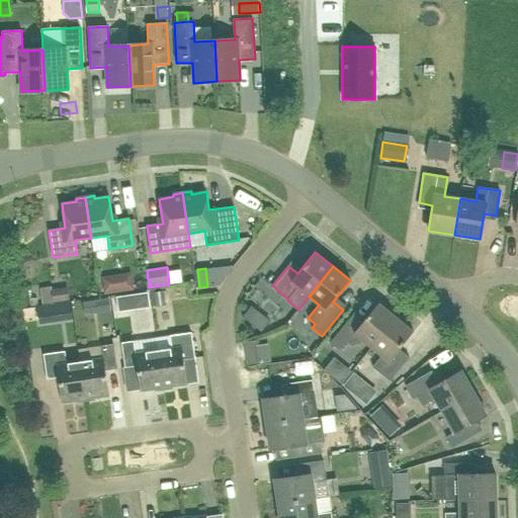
[(131,273),(102,277),(105,293),(133,289),(131,273)]
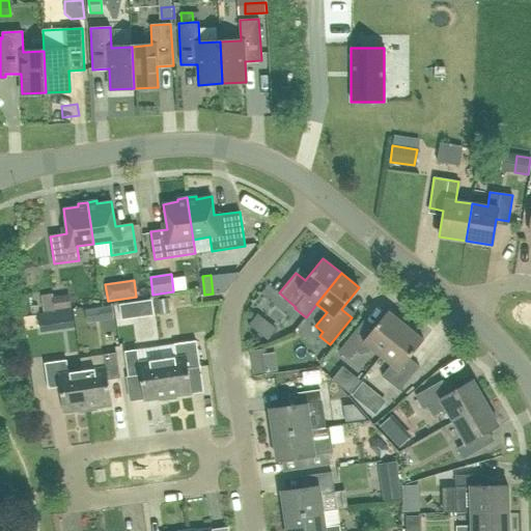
[(53,300),(54,310),(71,307),(68,298),(53,300)]
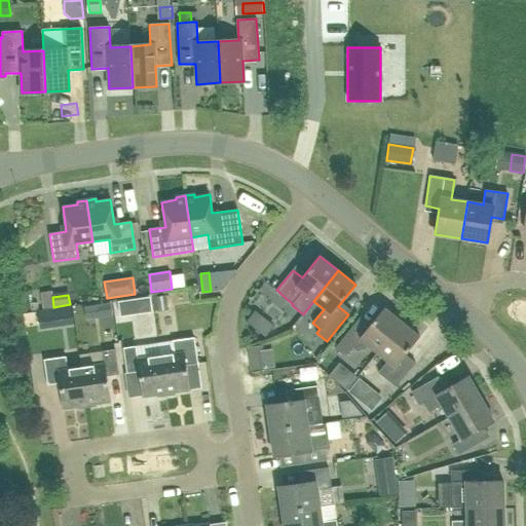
[(167,309),(165,296),(156,297),(158,310),(167,309)]
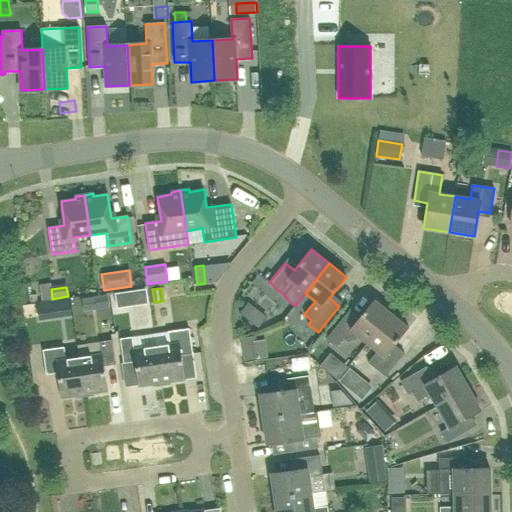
[(118,308),(132,306),(130,292),(116,294),(118,308)]
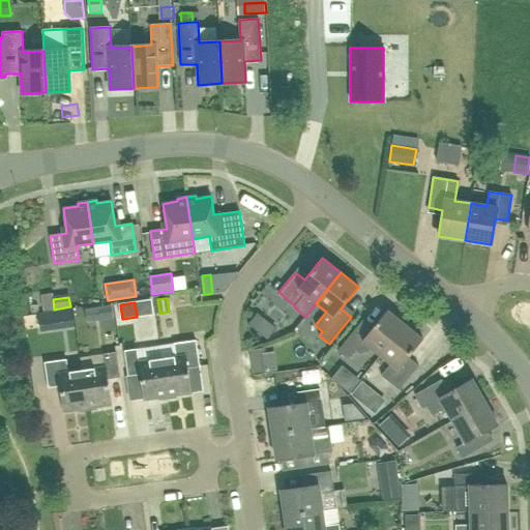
[(113,305),(86,310),(88,322),(114,318),(113,305)]
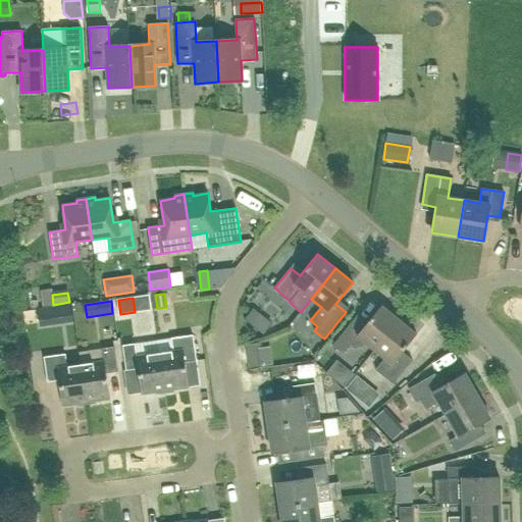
[(374,351),(399,320),(381,306),(364,327),(354,319),(332,346),(343,354),(350,346),(355,349),(362,347),(365,344),(374,351)]
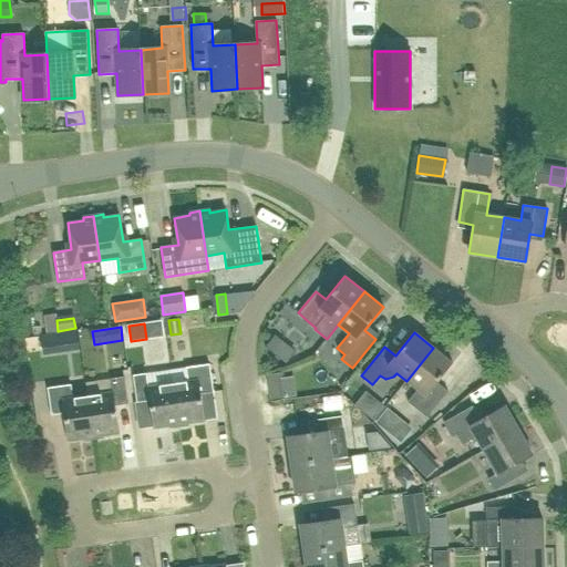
[(81,352),(79,333),(42,338),(44,358),(81,352)]
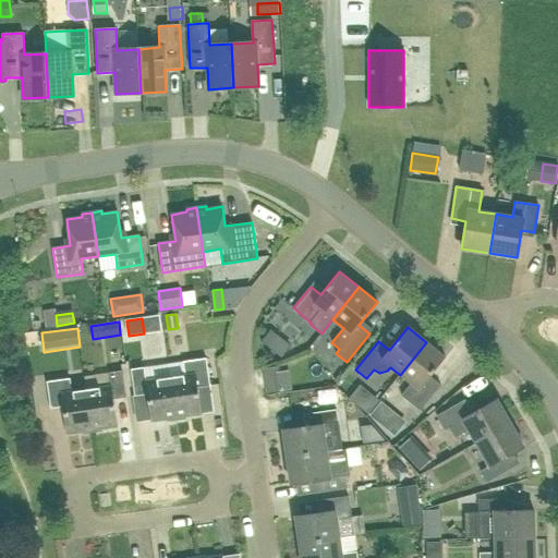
[(261,341),(267,347),(277,336),(269,330),(261,341)]
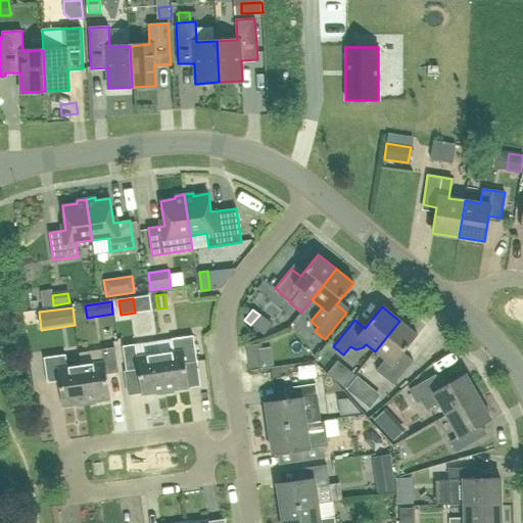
[(399,321),(375,351),(385,360),(376,371),(393,385),(410,365),(399,357),(417,335),(399,321)]
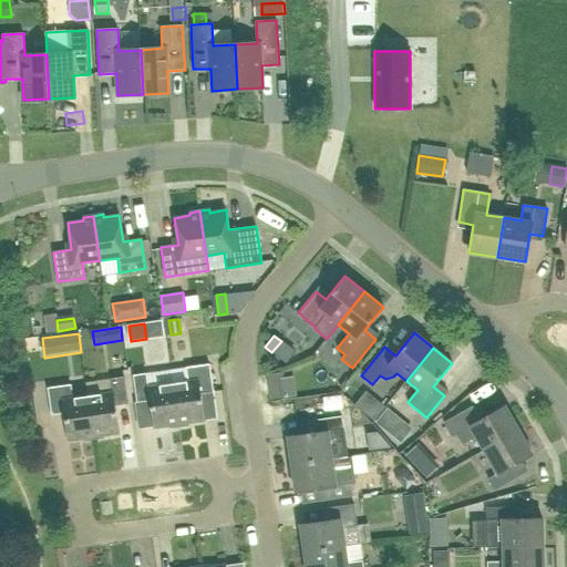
[(173,383),(179,426),(188,425),(188,423),(204,421),(200,393),(213,391),(209,364),(186,368),(187,381),(173,383)]
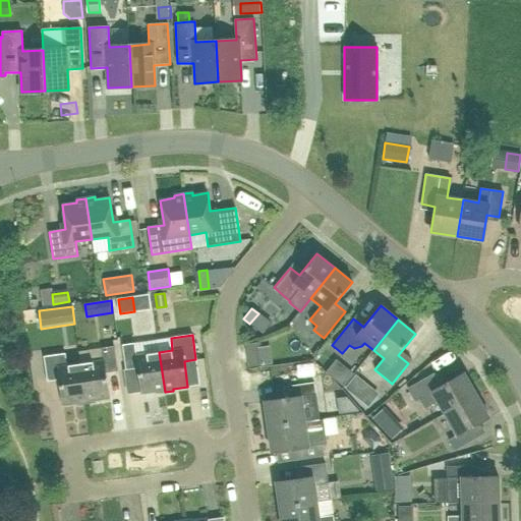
[(267,342),(252,343),(253,363),(268,362),(267,342)]
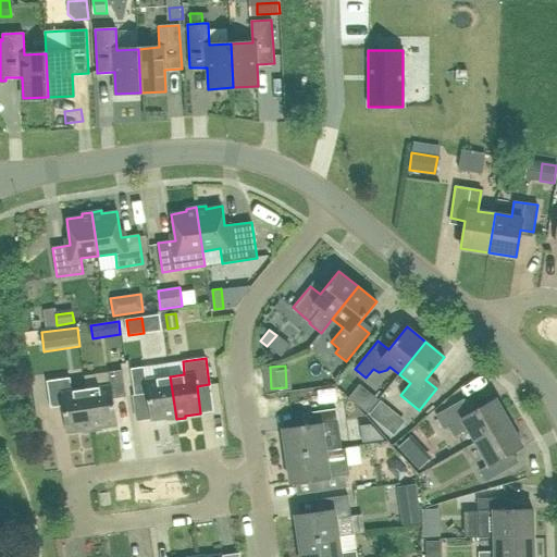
[(176,419),(170,376),(146,381),(144,367),(131,369),(134,396),(147,394),(151,421),(166,418),(168,420),(176,419)]
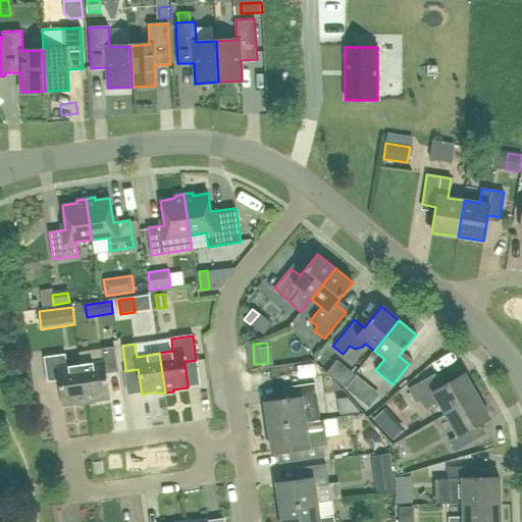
[(81,365),(87,404),(95,403),(94,401),(109,399),(105,373),(117,372),(114,347),(101,349),(103,361),(81,365)]
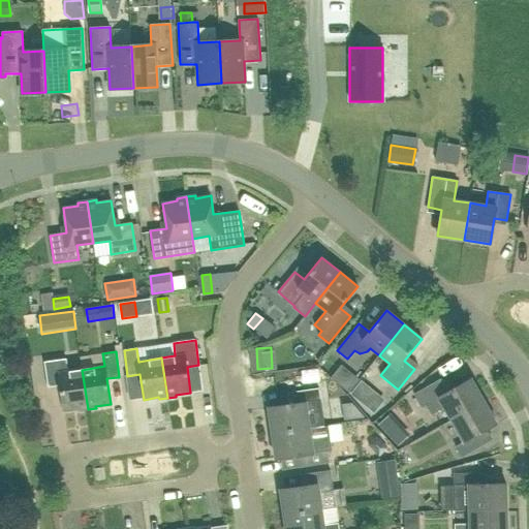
[(88,409),(82,370),(68,372),(66,359),(44,362),(48,387),(60,385),(64,411),(79,409),(79,411),(88,409)]
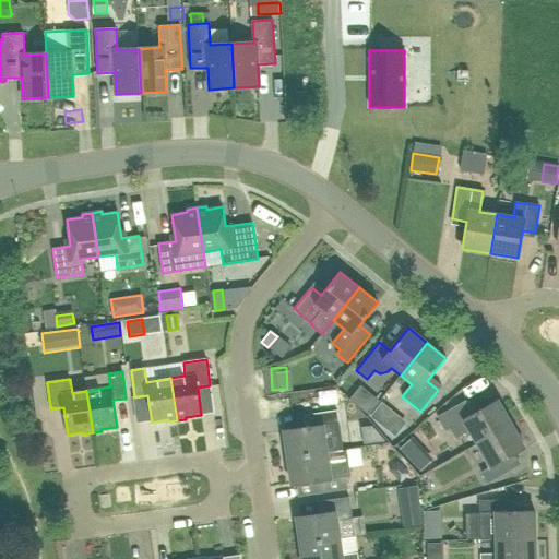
[(349,401),(367,415),(377,402),(359,388),(349,401)]
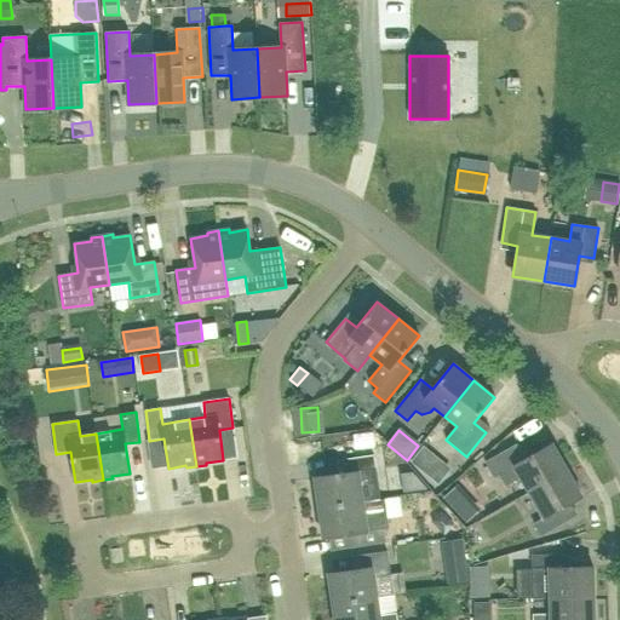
[(529,492),(567,471),(551,445),(524,460),(516,445),(484,463),(494,478),(499,475),(505,487),(521,478),(529,492)]
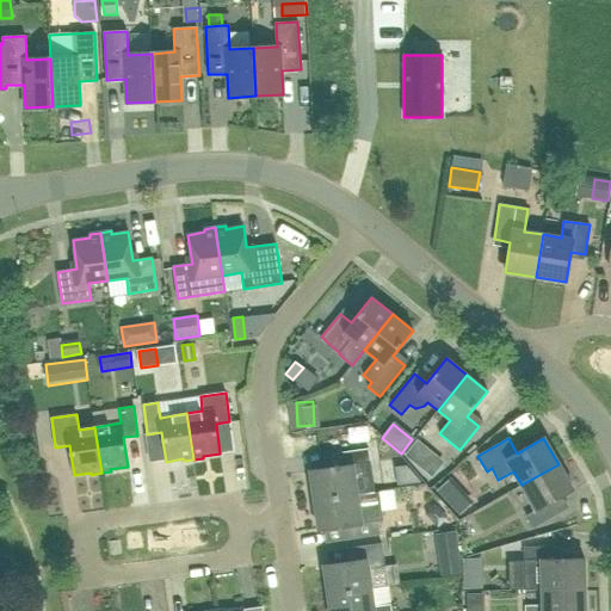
[(310,471),(314,500),(357,494),(352,466),(370,463),(368,449),(338,454),(340,467),(310,471)]
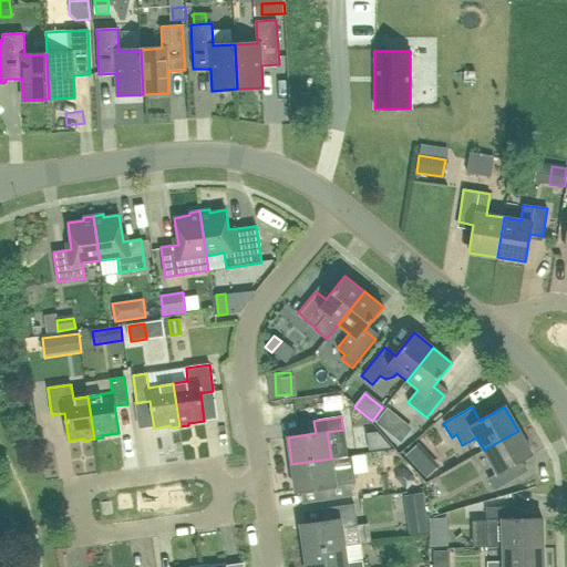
[(397,422),(388,432),(400,442),(409,432),(397,422)]
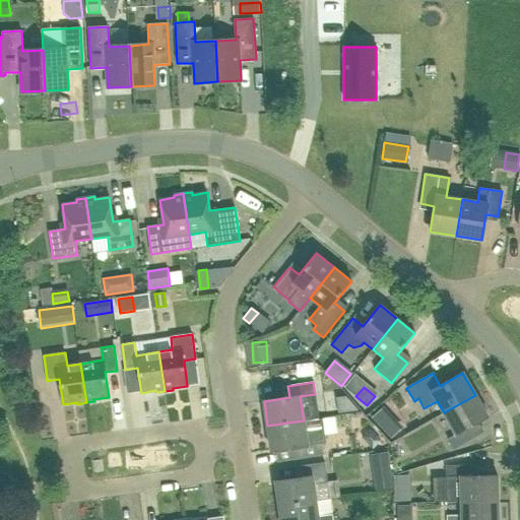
[(475,395),(444,412),(456,435),(447,440),(453,450),(475,437),(469,428),(488,416),(475,395)]
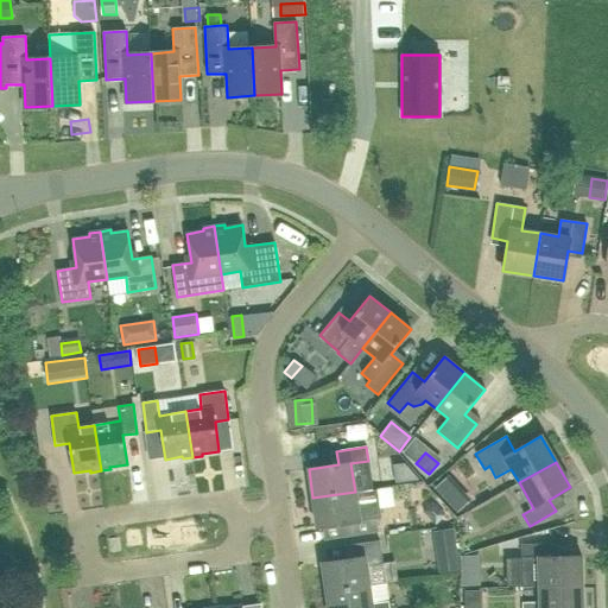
[(379,506),(358,510),(355,492),(312,498),(317,527),(347,524),(349,537),(378,532),(377,519),(380,518),(379,506)]
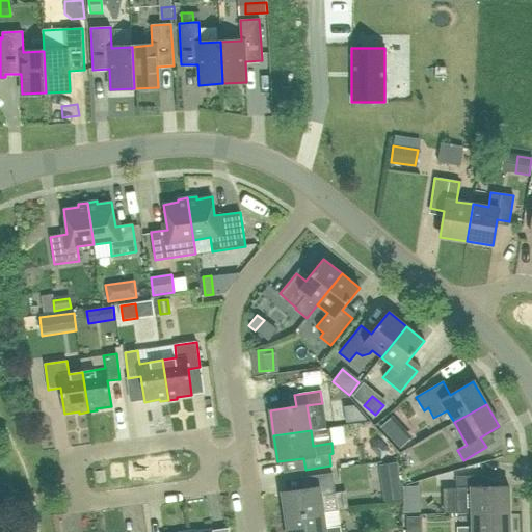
[(396,462),(378,466),(384,501),(402,498),(396,462)]
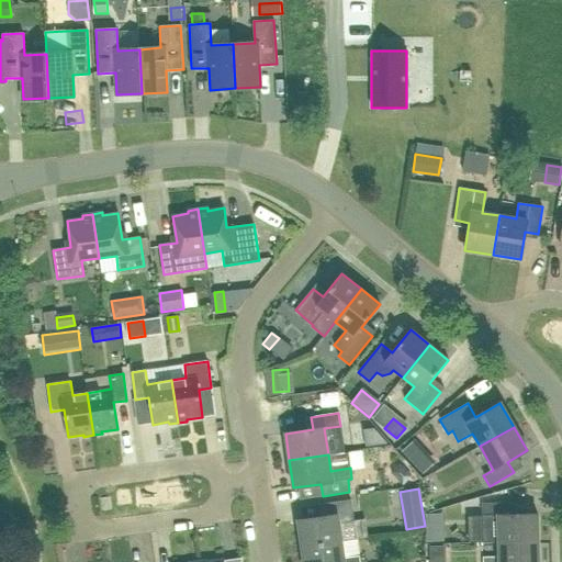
[(325,516),(298,520),(302,548),(341,541),(339,527),(355,525),(351,499),(324,504),(325,516)]
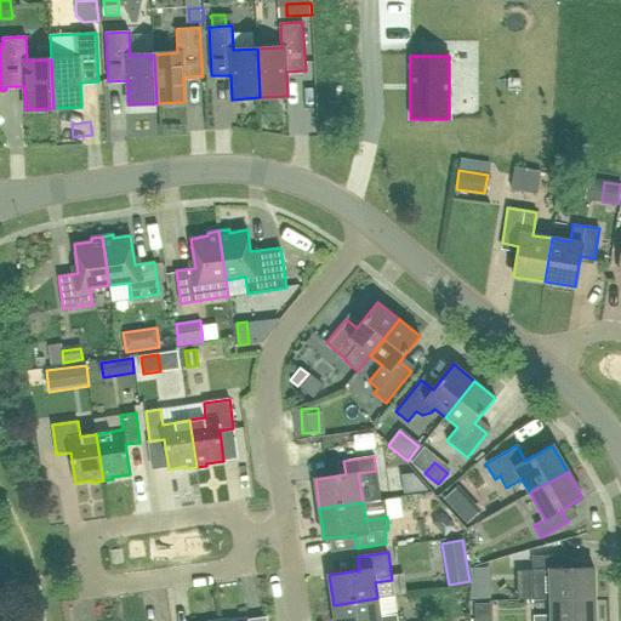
[(534,600),(551,599),(594,598),(593,568),(563,569),(563,556),(533,556),(534,600)]
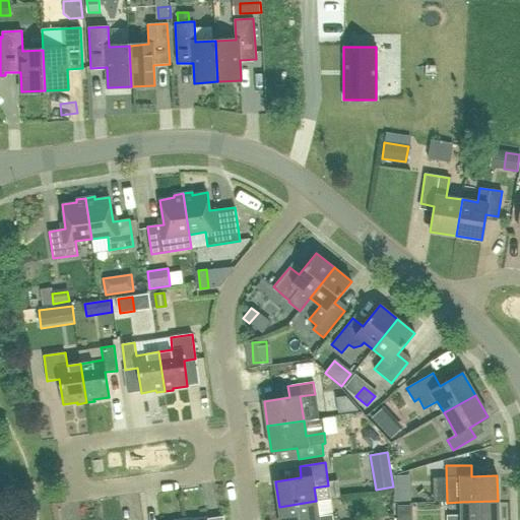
[(410,502),(409,476),(393,476),(393,486),(395,503),(410,502)]
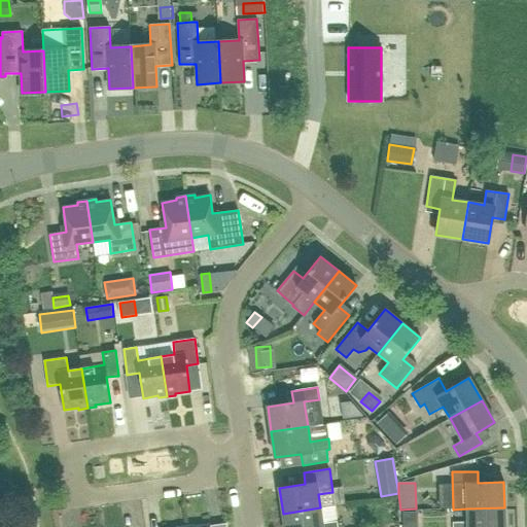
[(337,526),(337,520),(321,522),(320,507),(283,514),(284,526),(337,526)]
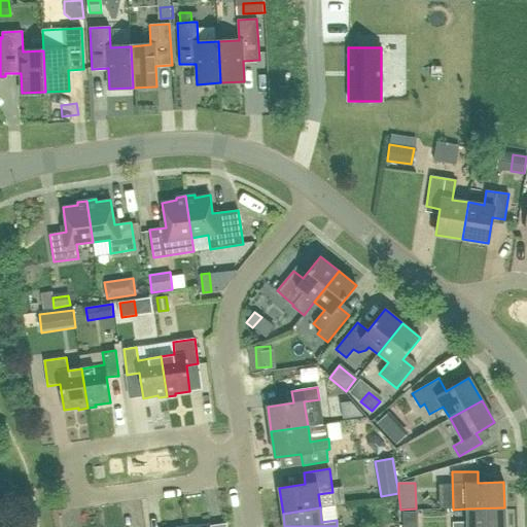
[(504,526),(504,507),(467,508),(467,523),(453,523),(453,526),(504,526)]
